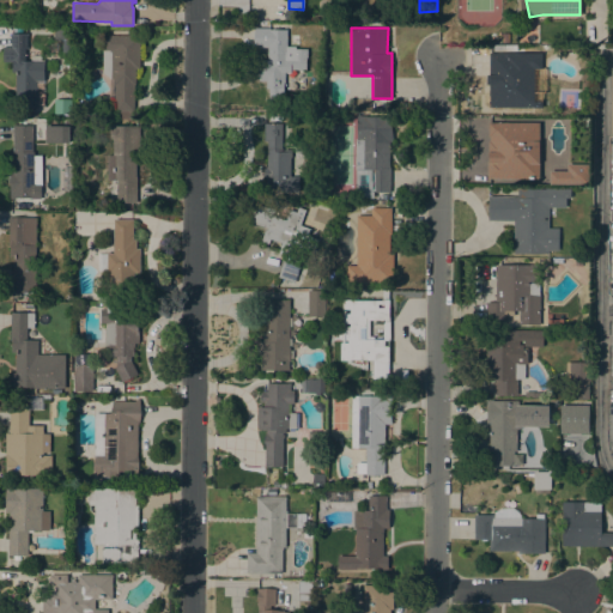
[(268,30),(286,30),(286,56),(305,56),(305,70),(291,70),(291,72),(284,72),(284,93),(280,93),(280,102),(268,102),(269,89),(266,89),(266,79),(265,79),(265,71),(266,71),(267,61),(268,30)]
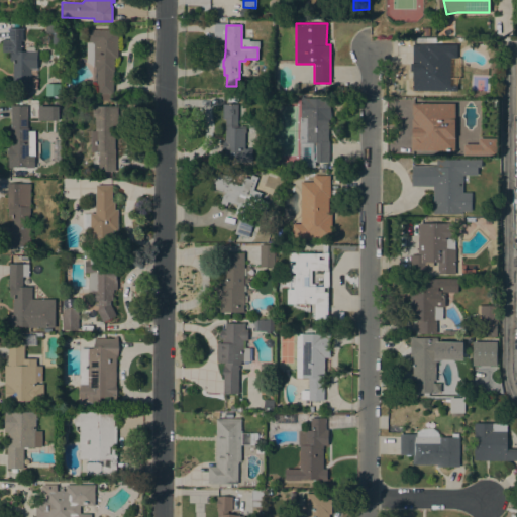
[(30,68),(30,91),(10,91),(10,80),(12,80),(13,61),(9,61),(9,53),(2,53),(2,39),(9,39),(9,28),(22,28),(22,40),(21,40),(21,44),(34,44),(34,50),(37,50),(37,68),(30,68)]
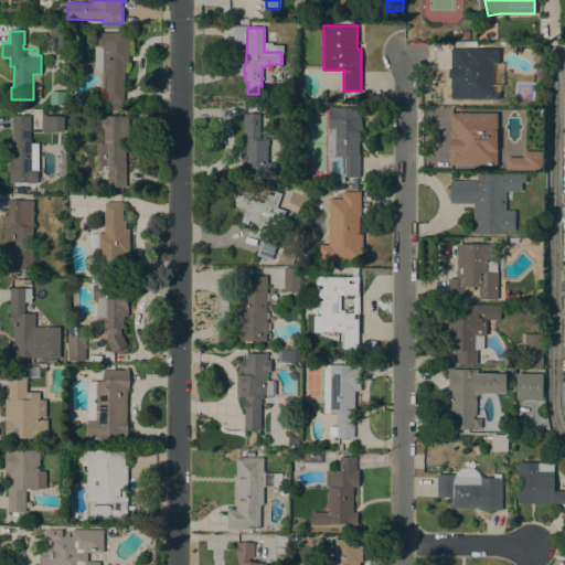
[(128,63),(125,63),(125,78),(124,78),(124,102),(123,102),(123,109),(107,109),(107,102),(105,102),(105,100),(100,100),(100,72),(94,66),(95,32),(129,33),(128,63)]
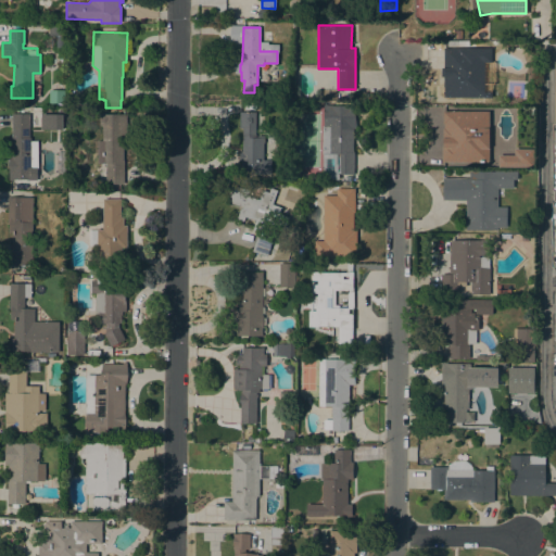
[(57,36),(65,36),(65,57),(58,57),(58,50),(55,50),(57,36)]
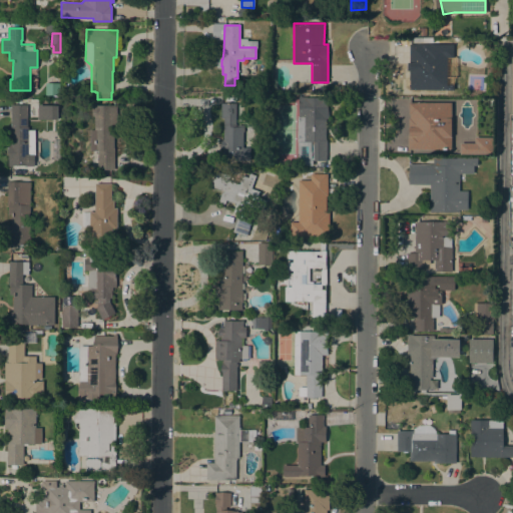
[(451,50),(451,60),(451,88),(444,88),(444,90),(417,90),(417,89),(412,89),(412,78),(417,78),(417,76),(409,76),(409,44),(424,44),(424,50),(451,50)]
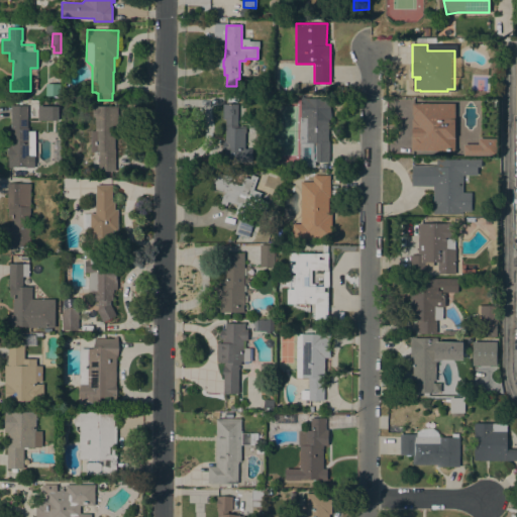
[(328,141),(329,141),(328,162),(315,162),(315,167),(299,167),(300,142),(299,142),(299,117),(301,117),(301,97),(308,97),(308,98),(330,98),(330,119),(328,119),(328,141)]
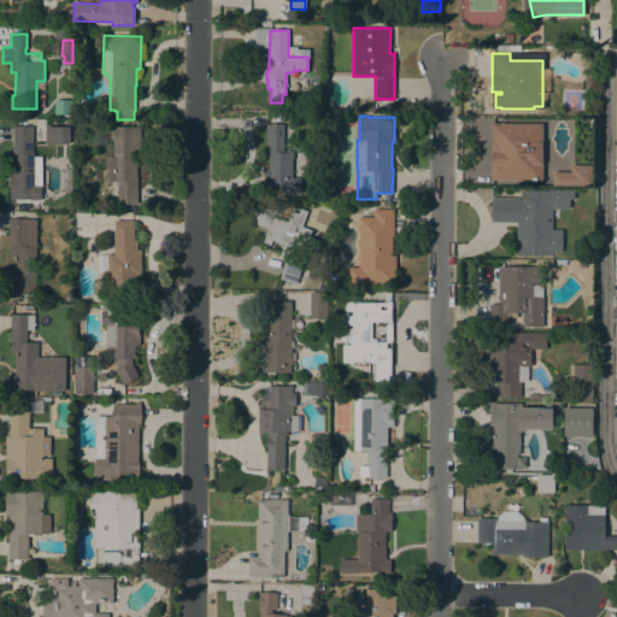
[(542,180),(535,180),(535,171),(529,172),(529,170),(509,171),(509,180),(491,180),(491,123),(542,123),(542,180)]
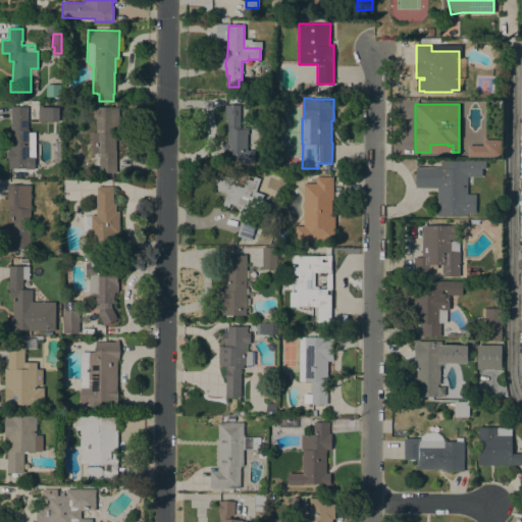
[(224,105),(240,105),(240,126),(248,126),(248,134),(247,134),(247,150),(254,151),(254,163),(226,162),(226,152),(224,151),(224,142),(226,143),(227,120),(224,120),(224,105)]
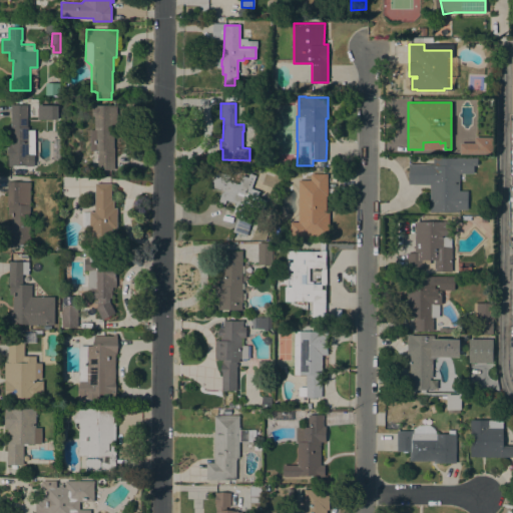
[(34,166),(26,166),(26,165),(12,164),(12,166),(8,166),(8,153),(6,153),(6,144),(9,144),(9,126),(12,126),(12,117),(11,117),(11,104),(27,104),(26,117),(25,117),(24,126),(28,126),(28,153),(34,153),(34,166)]
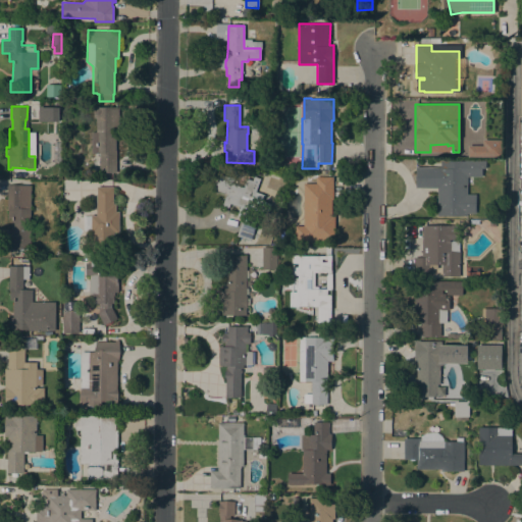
[(58,106),(37,106),(38,121),(58,121),(58,106)]
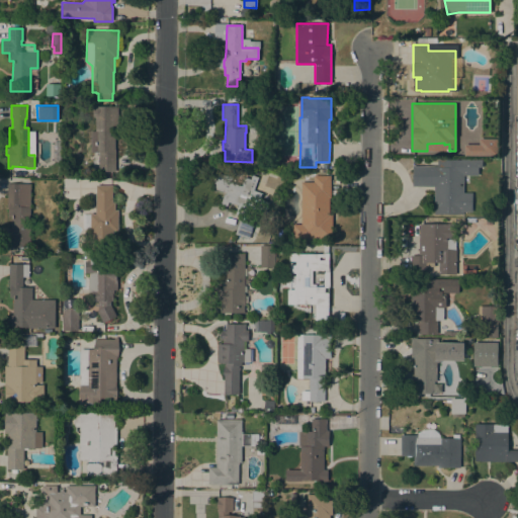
[(117,127),(115,127),(114,149),(115,149),(115,171),(98,171),(98,152),(90,152),(91,131),(95,132),(95,116),(93,116),(93,105),(117,106),(117,127)]
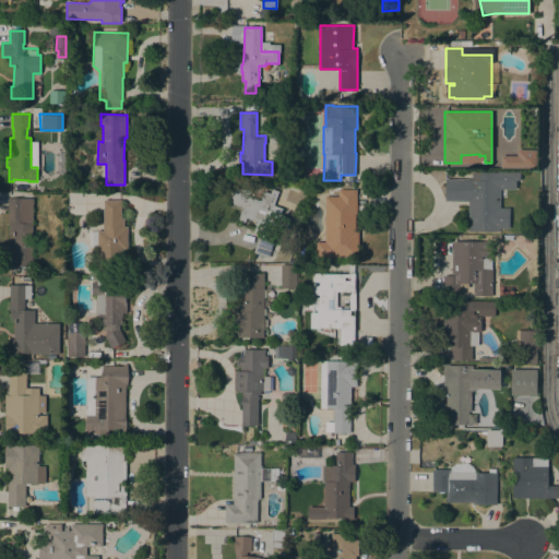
[(500,168),(535,168),(535,150),(515,150),(515,155),(500,155),(500,168)]
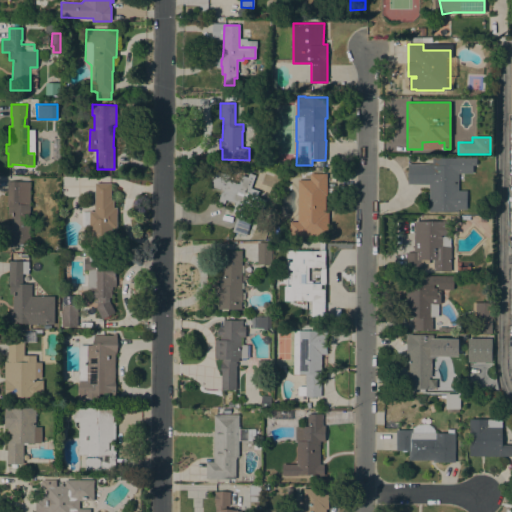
[(429,184),(407,184),(407,164),(432,164),(432,158),(456,158),(456,157),(476,157),(476,165),(472,165),(472,173),(458,173),(458,190),(466,190),(466,209),(458,209),(458,211),(429,211),(429,184)]
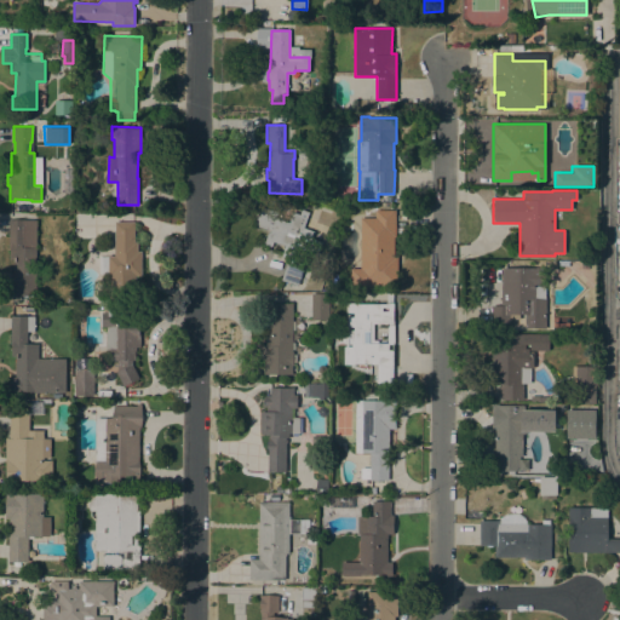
[(290,223),(293,212),(299,214),(302,210),(309,212),(303,228),(314,231),(311,239),(322,242),(317,257),(309,254),(297,286),(281,280),(288,259),(281,256),(285,246),(273,241),(270,247),(263,245),(268,231),(270,233),(271,230),(268,229),(268,230),(258,227),(258,224),(254,223),(259,208),(263,210),(264,207),(273,211),(274,207),(279,210),(275,218),(290,223)]
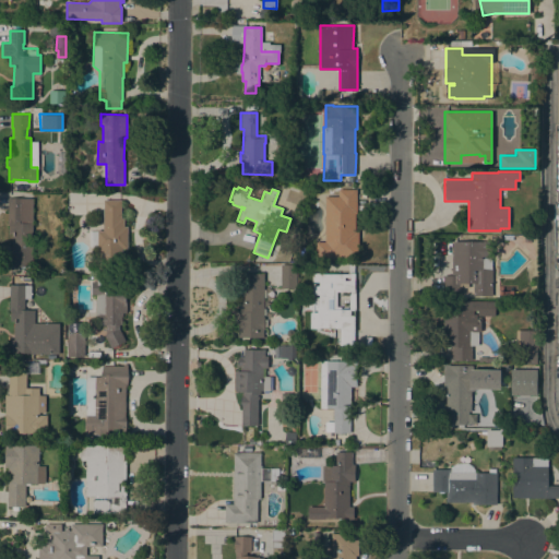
[(325,197),(339,197),(339,189),(357,189),(356,214),(355,214),(355,230),(358,230),(358,258),(316,258),(316,241),(324,241),(325,197)]
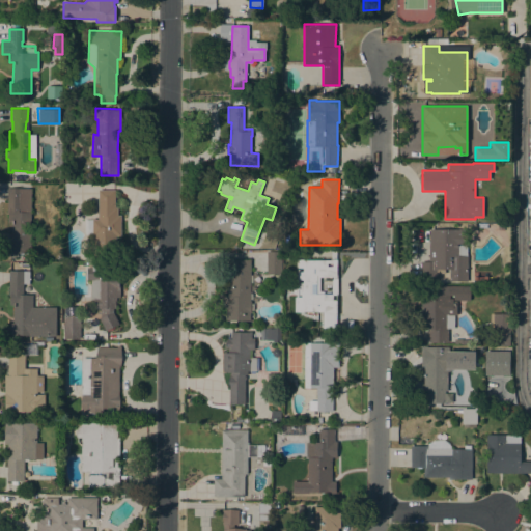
[(30,253),(17,253),(17,256),(10,256),(11,225),(7,225),(8,213),(7,213),(7,188),(31,189),(30,253)]
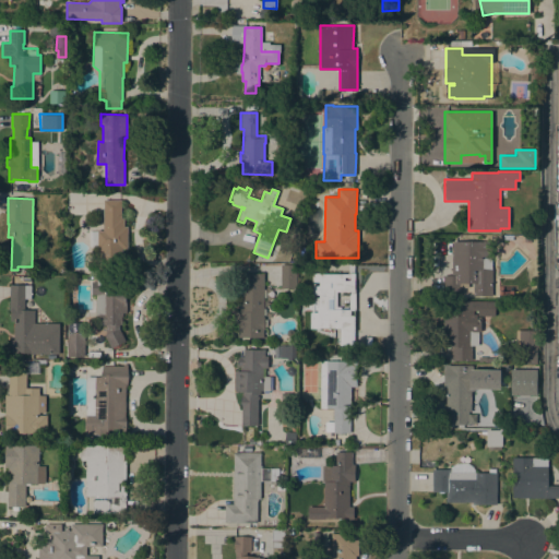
[(120,218),(123,218),(123,227),(127,227),(127,248),(122,248),(121,271),(98,271),(99,248),(97,248),(97,230),(103,230),(104,200),(121,200),(120,218)]
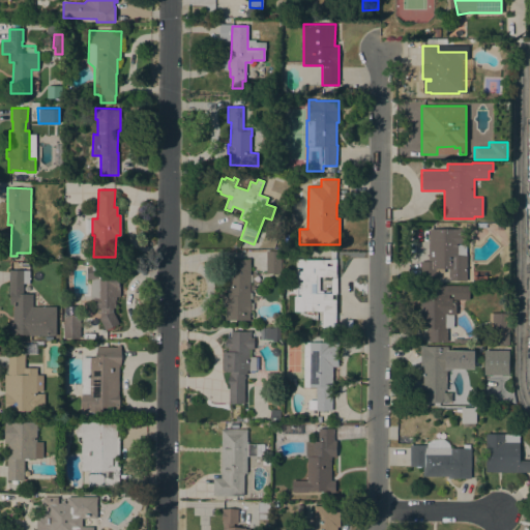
[(430,229),(466,229),(466,255),(466,281),(448,281),(449,268),(444,268),(444,273),(436,272),(436,281),(419,281),(420,261),(427,261),(427,239),(430,239),(430,229)]
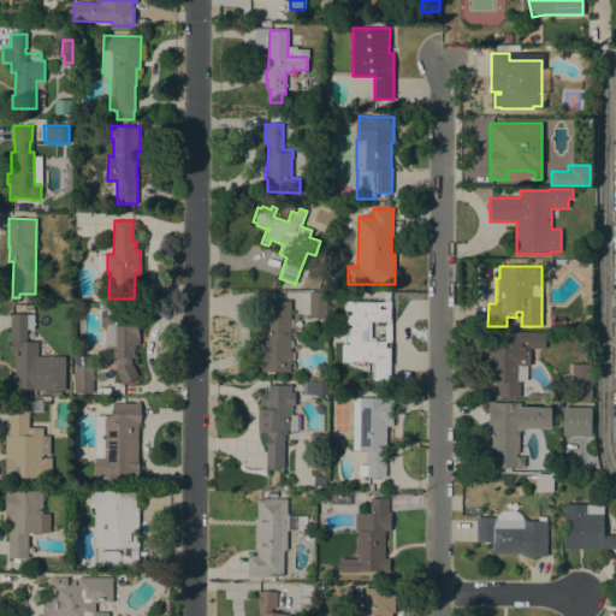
[(309,291),(326,291),(326,318),(309,318),(309,291)]
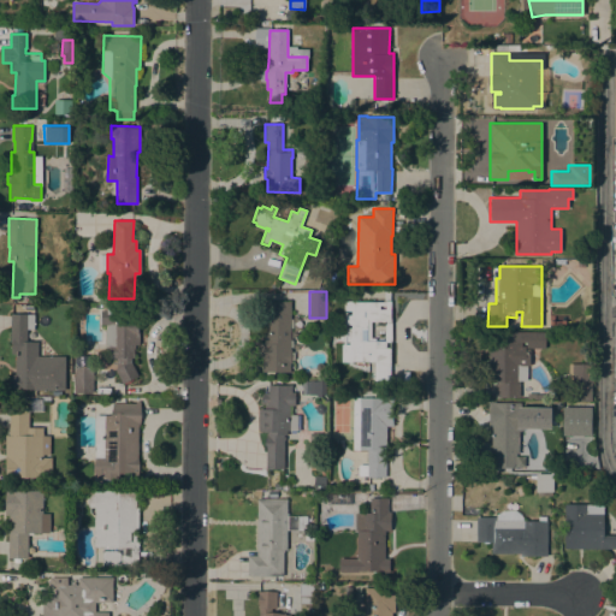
[(374,380),(374,362),(342,361),(342,344),(349,344),(349,342),(347,342),(347,329),(351,329),(351,325),(345,325),(345,315),(351,315),(351,311),(345,311),(345,302),(375,302),(375,297),(384,297),(384,302),(385,302),(385,301),(390,301),(390,319),(391,319),(391,342),(385,342),(385,348),(390,348),(390,380),(374,380)]
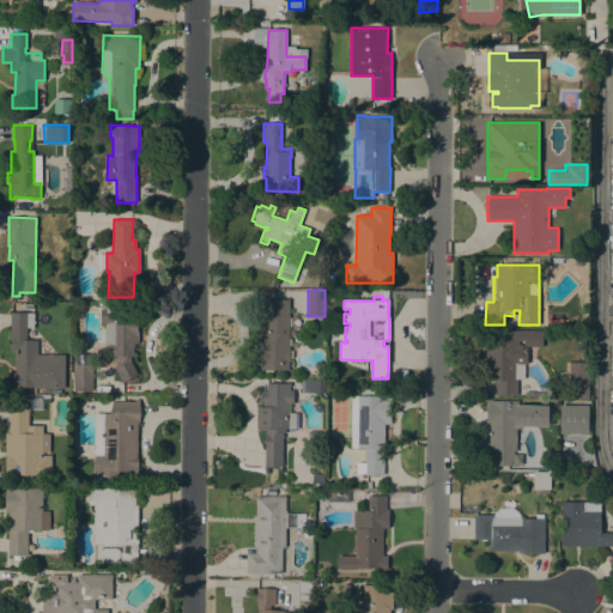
[(289,317),(291,317),(291,326),(289,326),(289,339),(291,339),(291,345),(289,345),(289,347),(290,347),(290,351),(292,351),(292,358),(290,358),(290,360),(289,360),(289,370),(273,370),(273,372),(265,372),(265,370),(261,370),(261,358),(259,358),(259,341),(265,341),(265,299),(289,299),(289,317)]
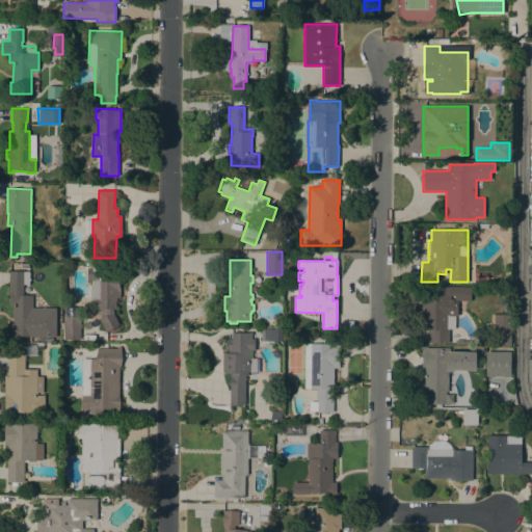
[(91,281),(87,281),(87,268),(89,268),(90,266),(92,266),(92,265),(103,265),(103,264),(112,265),(112,268),(115,268),(115,267),(121,267),(121,275),(120,275),(120,282),(121,282),(120,298),(116,297),(116,301),(115,301),(115,309),(113,309),(113,313),(118,324),(105,331),(99,319),(100,319),(101,310),(94,310),(94,300),(90,299),(91,281)]
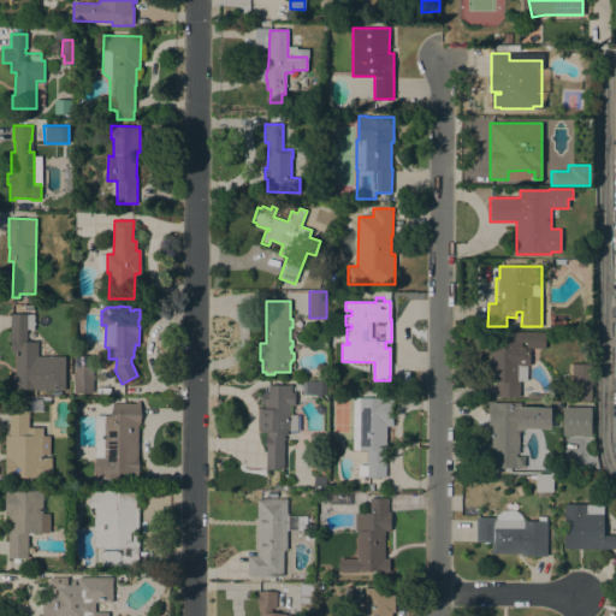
[(27,314),(34,314),(34,329),(27,329),(27,342),(37,342),(37,356),(65,356),(64,390),(33,390),(33,389),(18,389),(18,390),(13,390),(13,383),(11,383),(11,374),(15,374),(15,355),(17,355),(17,354),(11,354),(11,343),(10,343),(10,314),(27,314)]
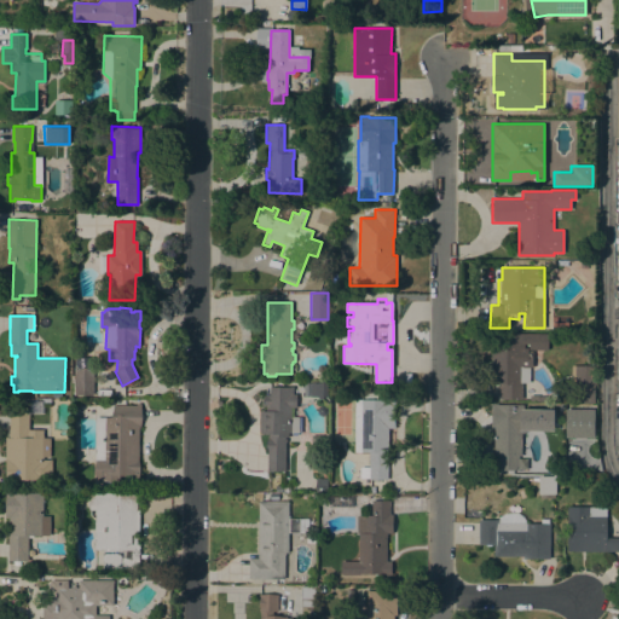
[(491,334),(548,334),(548,350),(528,350),(528,343),(524,343),(524,348),(527,348),(527,351),(532,351),(532,368),(530,368),(530,383),(521,383),(521,399),(498,399),(498,385),(491,385),(491,334)]
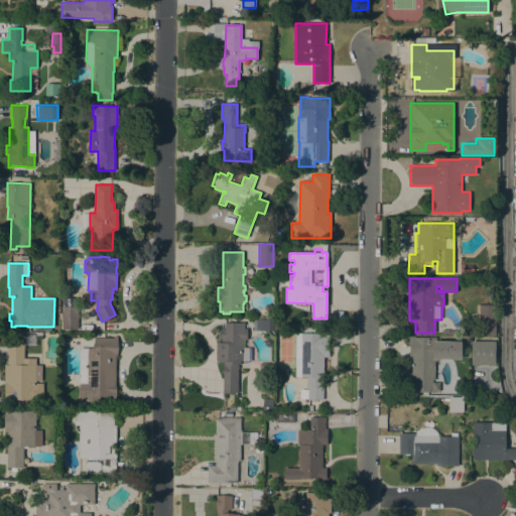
[(496,305),(496,321),(495,321),(495,336),(476,336),(476,304),(496,305)]
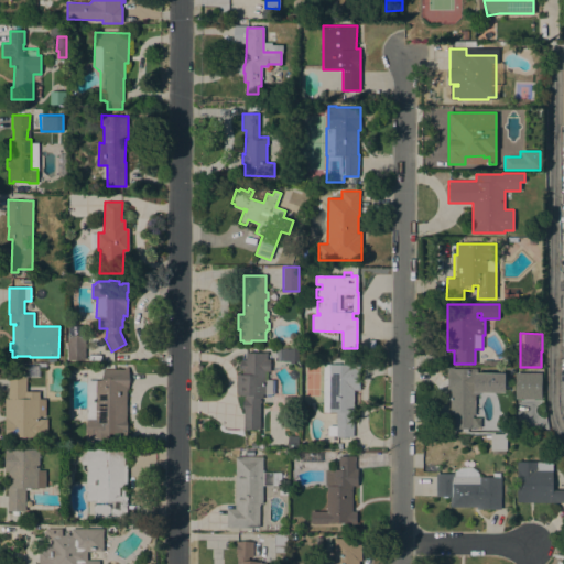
[(65,343),(67,343),(68,336),(85,336),(85,360),(65,360),(65,343)]
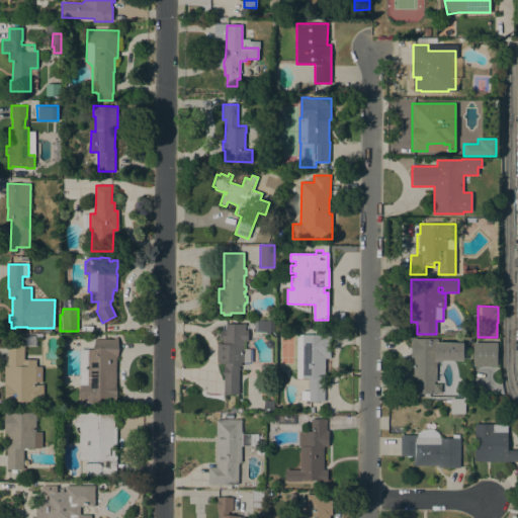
[(260,320),(273,320),(273,332),(260,332),(260,320)]
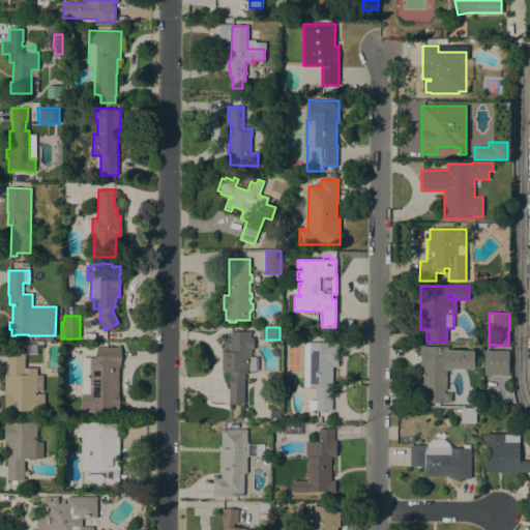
[(249,357),(258,357),(258,371),(254,371),(254,373),(249,373),(249,371),(246,371),(246,374),(244,374),(244,376),(245,376),(245,379),(244,379),(243,404),(229,403),(229,383),(228,383),(228,379),(229,379),(229,373),(230,373),(230,372),(222,372),(223,352),(227,352),(227,348),(225,348),(225,345),(226,345),(226,342),(226,339),(227,340),(227,337),(231,339),(231,331),(249,331),(249,330),(251,330),(251,337),(254,337),(254,349),(249,349),(249,357)]
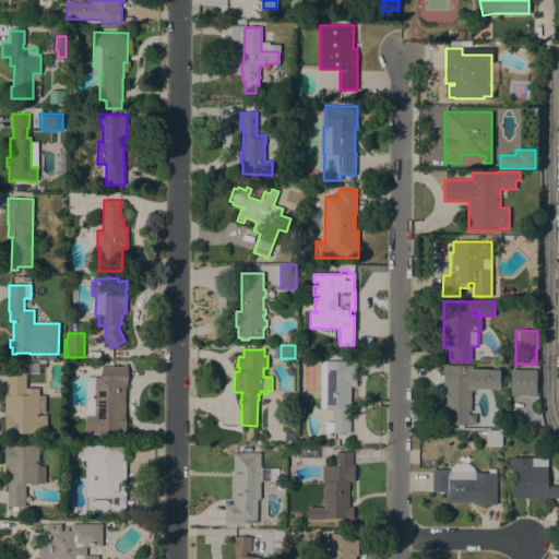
[(320,361),(347,361),(347,360),(357,360),(357,387),(351,387),(351,419),(349,419),(349,433),(333,433),(333,431),(325,431),(325,421),(333,421),(333,408),(320,408),(320,361)]
